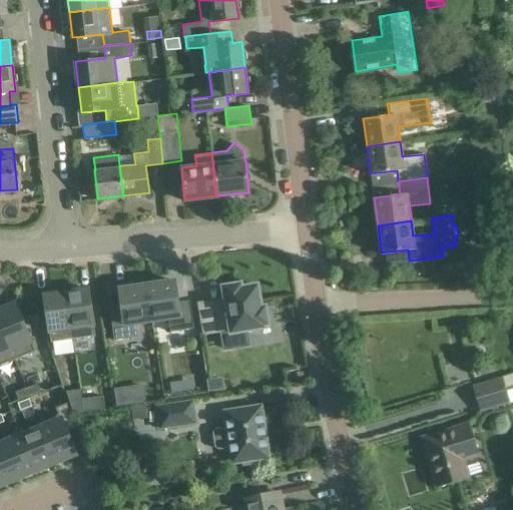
[(146,280),(152,321),(168,318),(170,331),(193,327),(189,300),(177,301),(174,280),(162,282),(161,278),(146,280)]
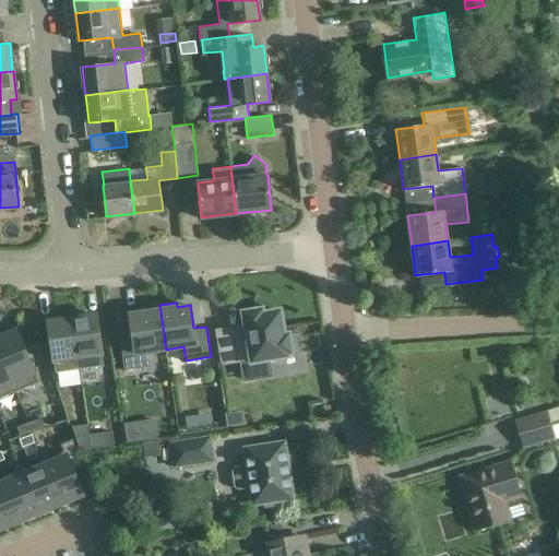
[(166,350),(159,305),(142,307),(143,311),(130,314),(133,336),(120,339),(125,369),(150,366),(147,352),(166,350)]
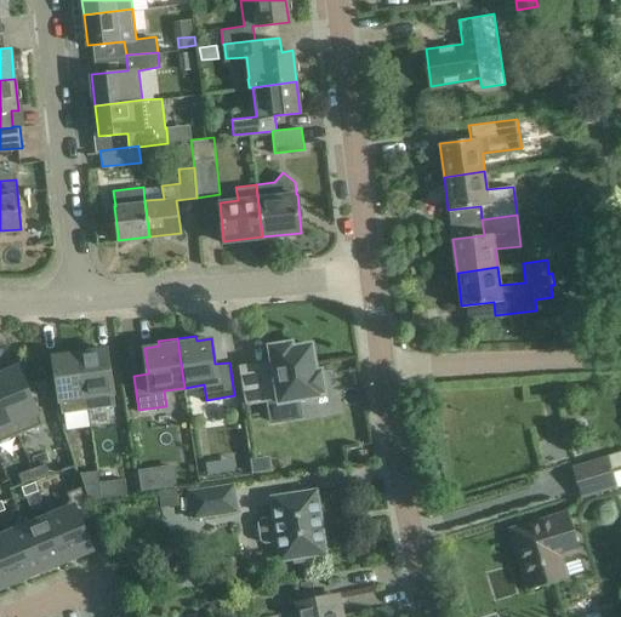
[(246,403),(279,398),(279,401),(320,394),(319,392),(324,392),(320,370),(315,371),(311,343),(292,347),(291,342),(269,346),(273,363),(240,367),(246,403)]
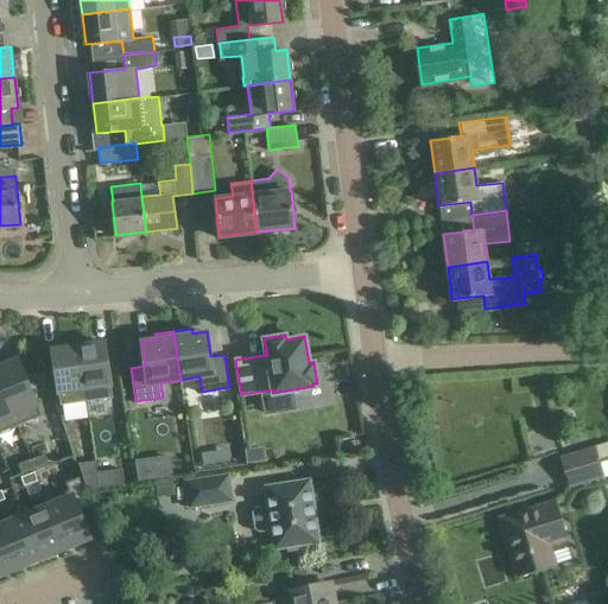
[(78,345),(87,400),(113,396),(105,342),(78,345)]
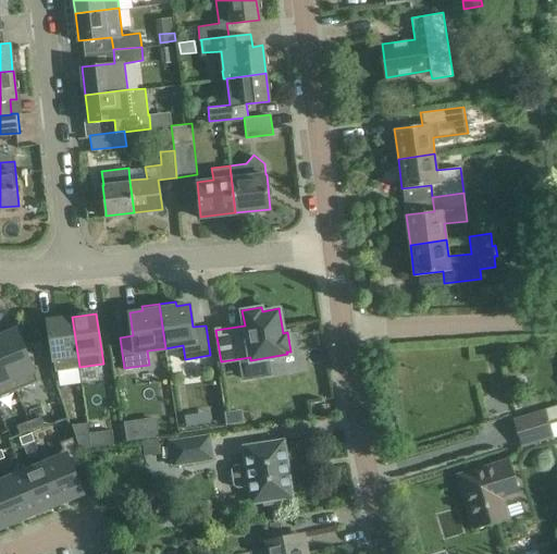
[(56,370),(79,367),(72,317),(48,320),(56,370)]
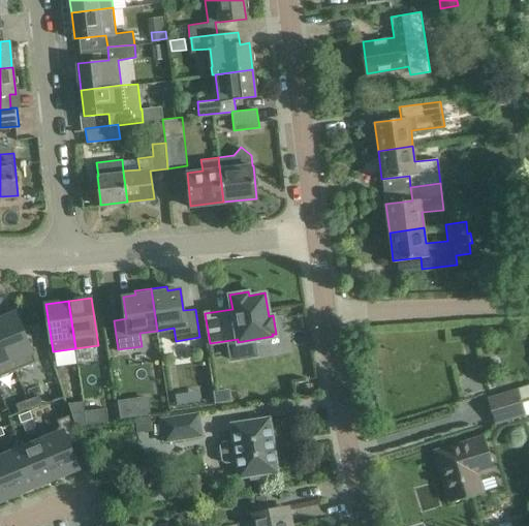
[(14,312),(0,317),(0,334),(16,370),(36,362),(14,312)]
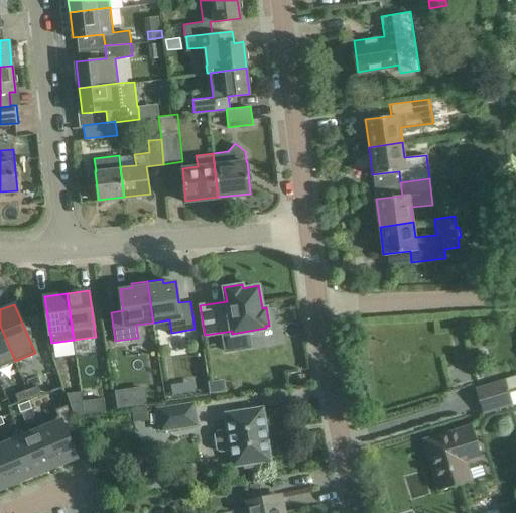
[(0,326),(0,367),(15,361),(0,326)]
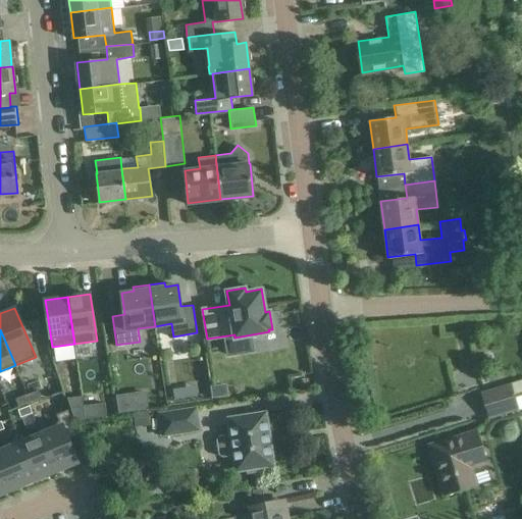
[(489,415),(521,404),(521,378),(482,391),(489,415)]
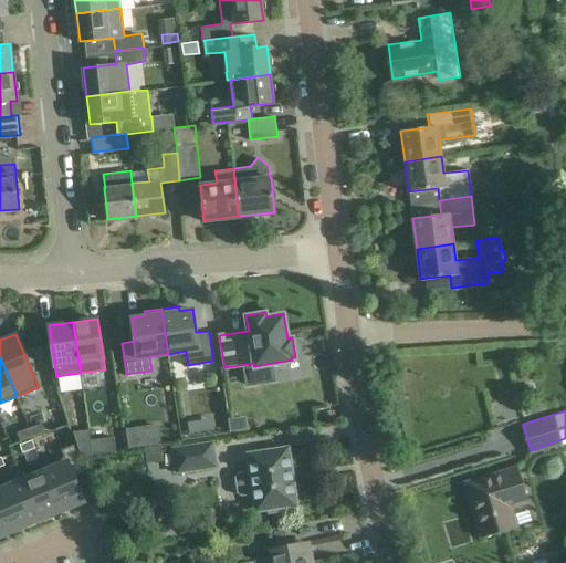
[(230,431),(249,428),(247,414),(228,417),(230,431)]
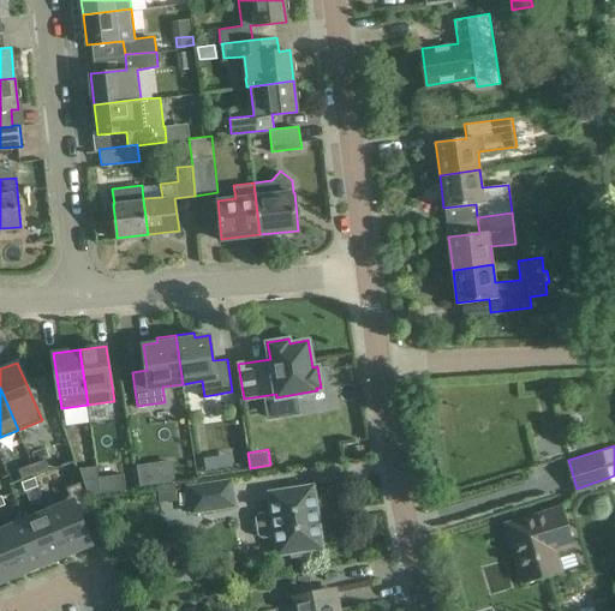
[(46,459),(31,463),(35,472),(48,467),(46,459)]
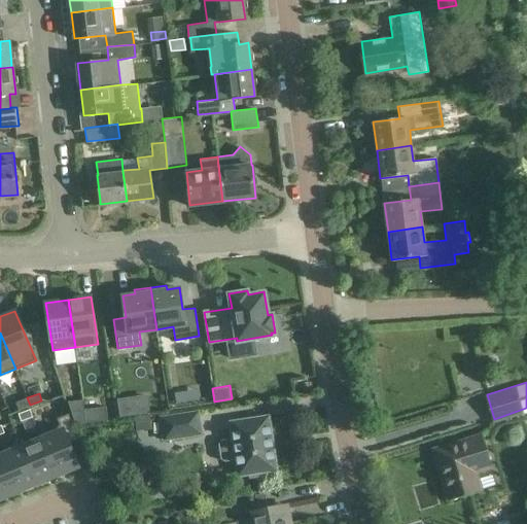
[(145,393),(116,394),(116,412),(146,411),(145,393)]
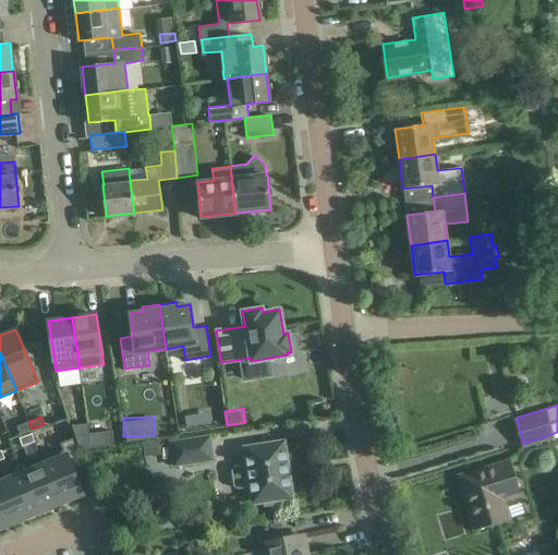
[(28,420),(16,424),(20,432),(32,429),(28,420)]
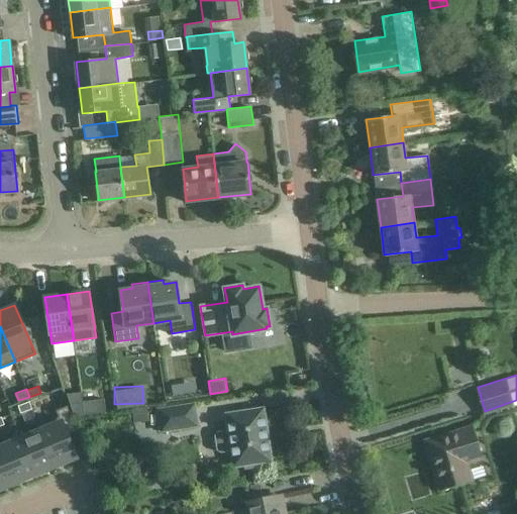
[(83,400),(84,414),(106,411),(104,398),(83,400)]
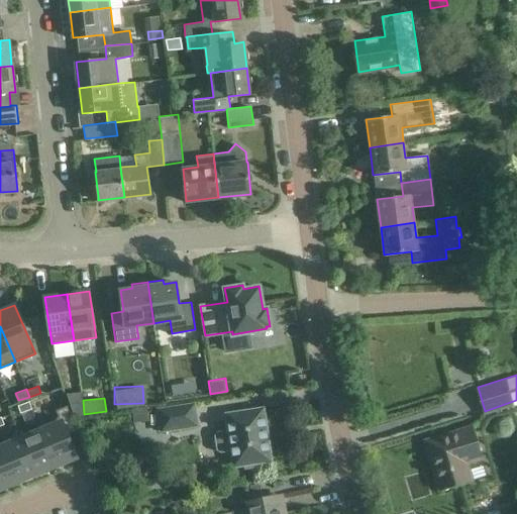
[(18,405),(20,412),(31,408),(29,400),(18,405)]
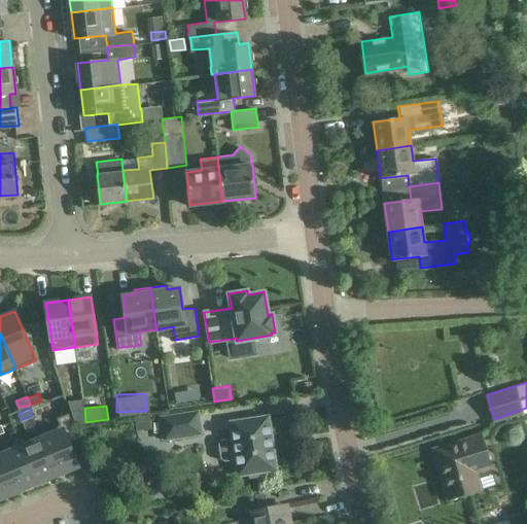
[(85,422),(84,408),(71,410),(76,423),(85,422)]
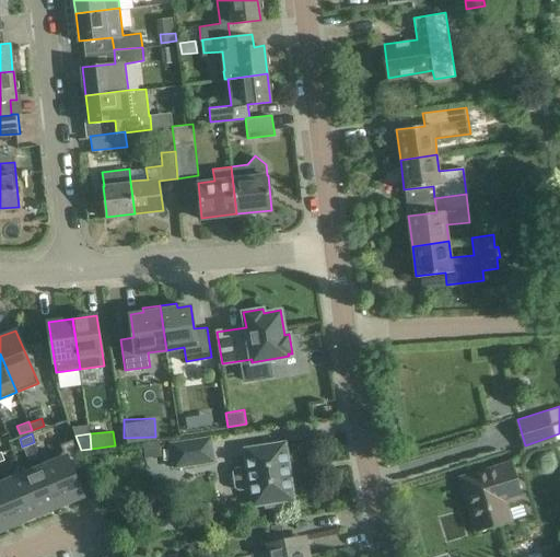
[(214,461),(210,436),(170,442),(173,467),(214,461)]
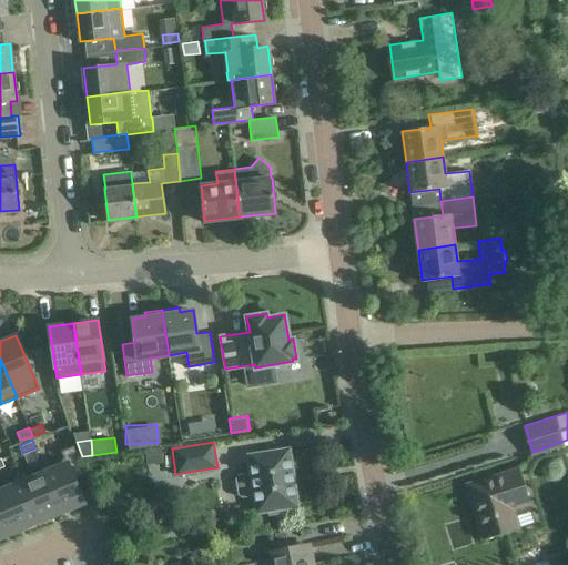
[(85,473),(75,444),(61,450),(64,457),(42,466),(61,512),(84,503),(74,477),(85,473)]
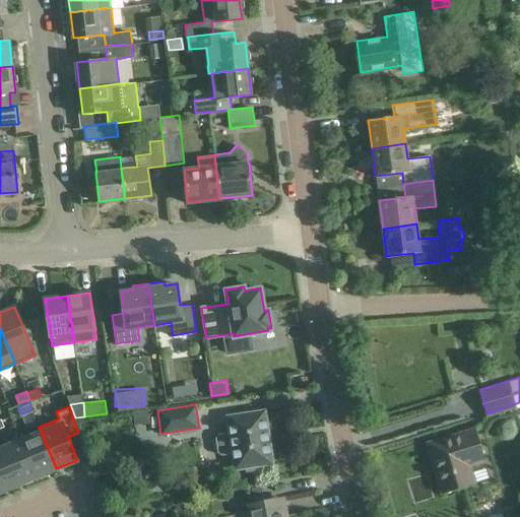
[(217,452),(220,454),(233,452),(235,468),(246,466),(246,470),(262,467),(262,464),(272,462),(264,409),(226,415),(230,432),(218,433),(215,437),(217,452)]
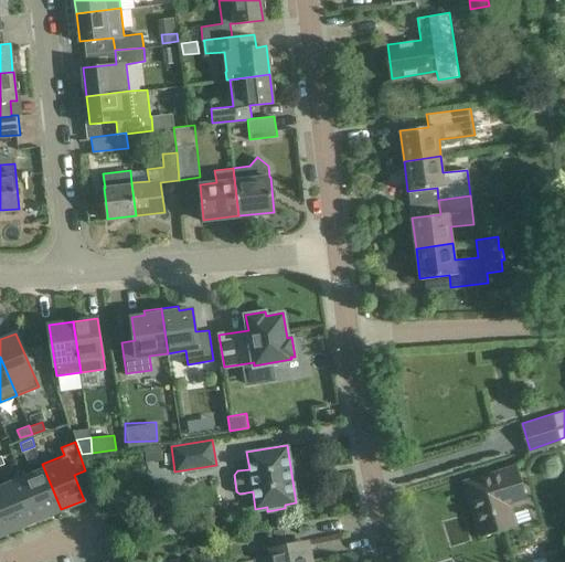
[(145,448),(146,460),(162,458),(161,446),(145,448)]
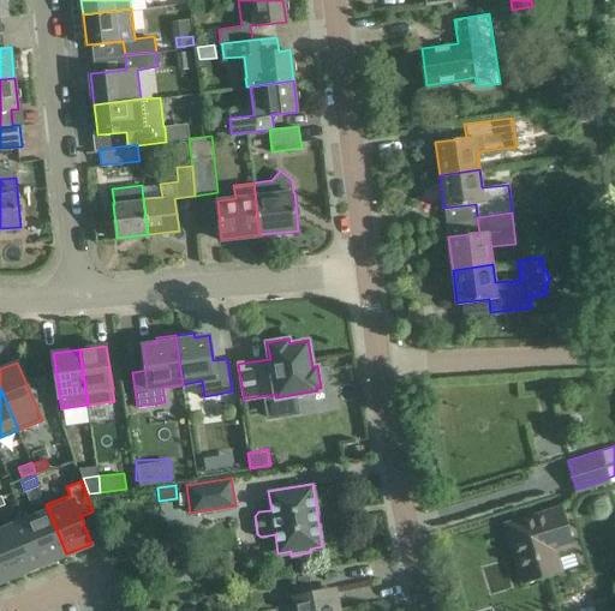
[(47,510),(24,520),(42,563),(66,553),(46,504),(45,505),(47,510)]
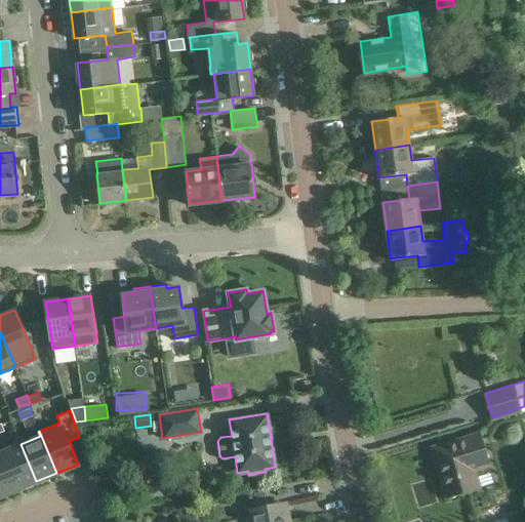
[(447,496),(479,486),(473,468),(489,463),(479,432),(440,445),(443,454),(435,456),(447,496)]
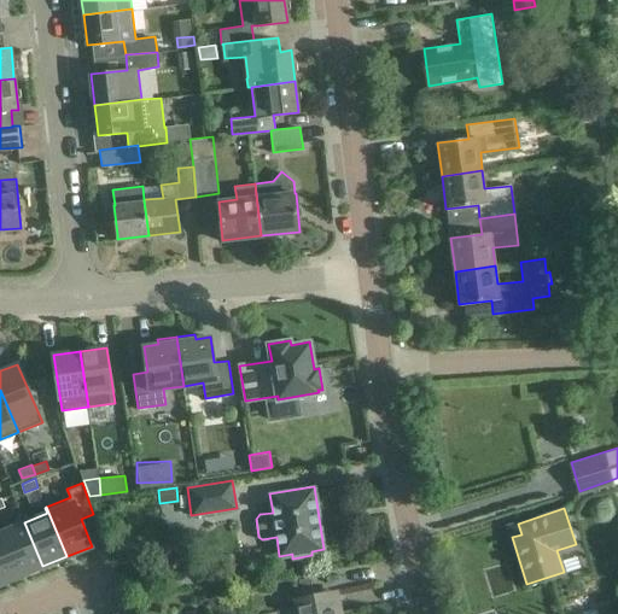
[(24,522),(0,532),(18,577),(42,566),(24,522)]
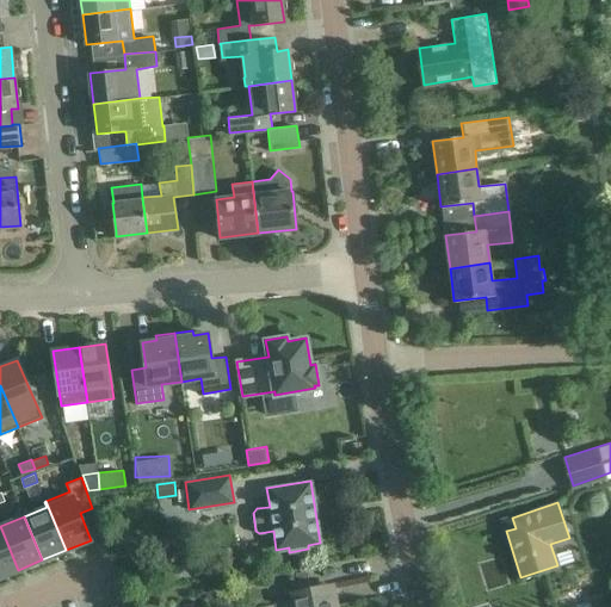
[(0,526),(0,577),(18,570),(0,526)]
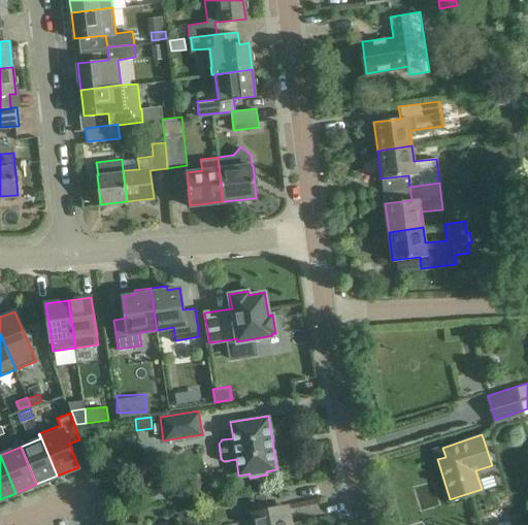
[(145,488),(149,504),(159,502),(157,487),(145,488)]
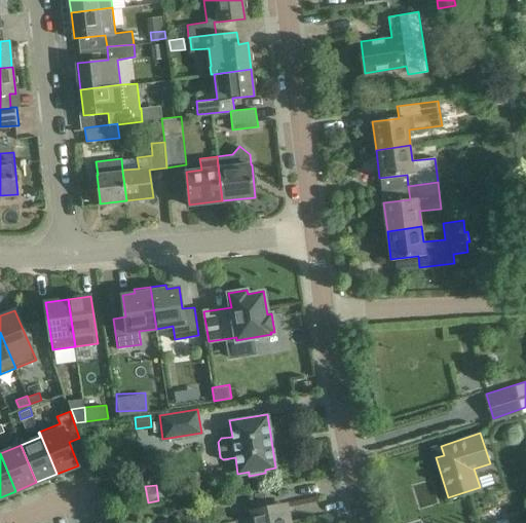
[(286,503),(252,511),(254,522),(286,522),(290,522),(286,503)]
